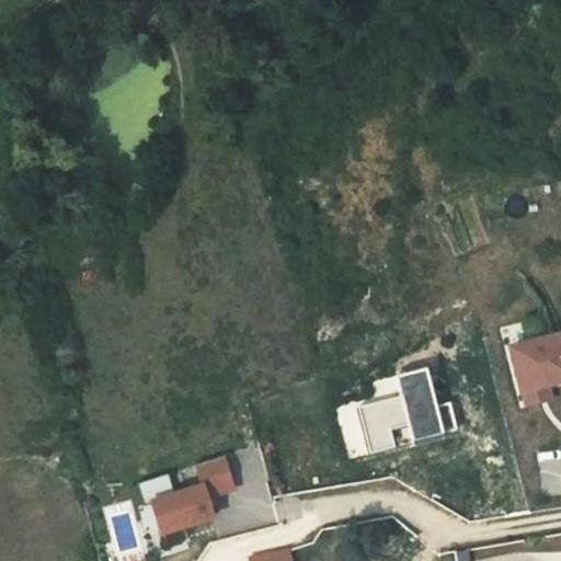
[(560,358),(560,346),(557,333),(547,334),(553,361),(560,358)]
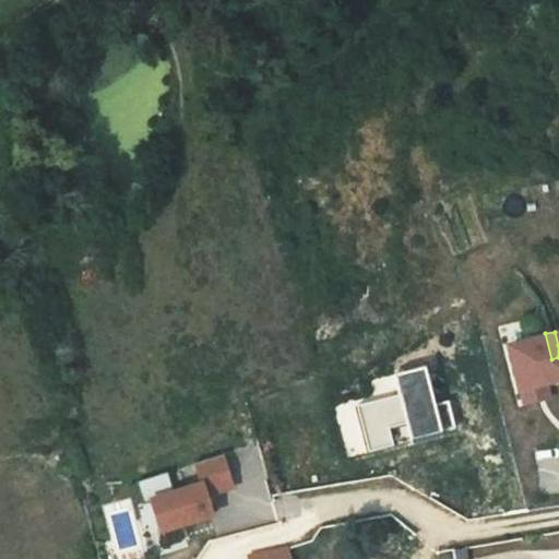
[(545,333),(503,345),(514,389),(542,382),(558,377),(558,357),(551,359),(545,333)]
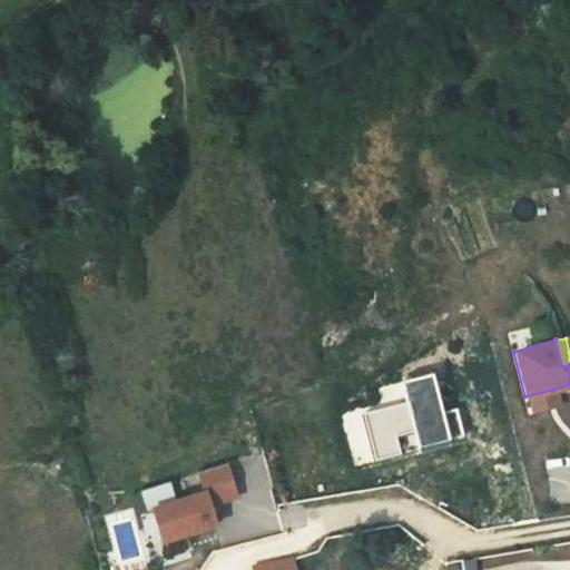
[(416,431),(421,446),(463,435),(455,410),(444,412),(434,376),(404,383),(410,402),(362,414),(374,461),(402,453),(397,435),(416,431)]
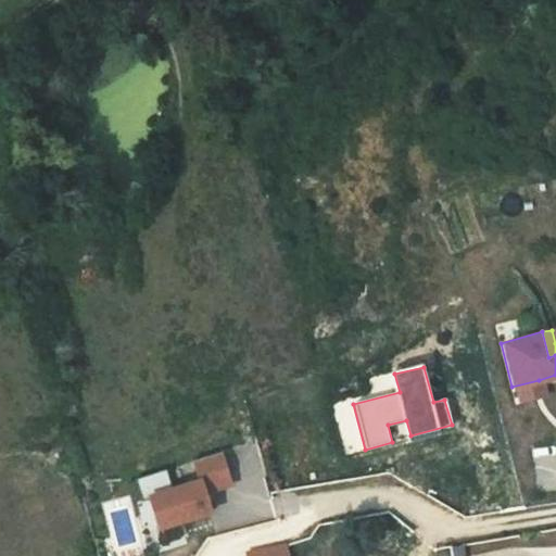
[(539,380),(512,387),(516,402),(542,394),(539,380)]
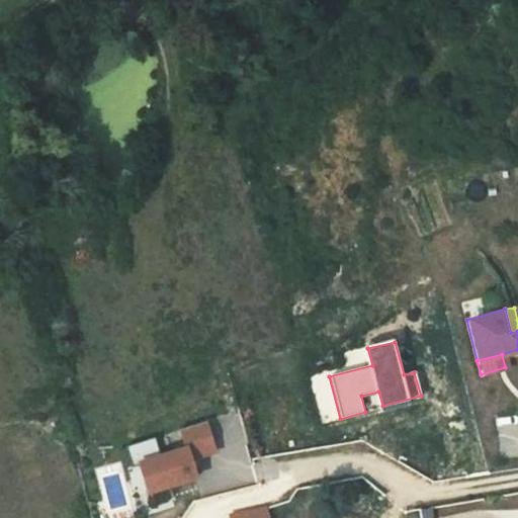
[(213,420),(188,427),(194,446),(148,460),(156,490),(202,476),(197,457),(223,450),(213,420)]
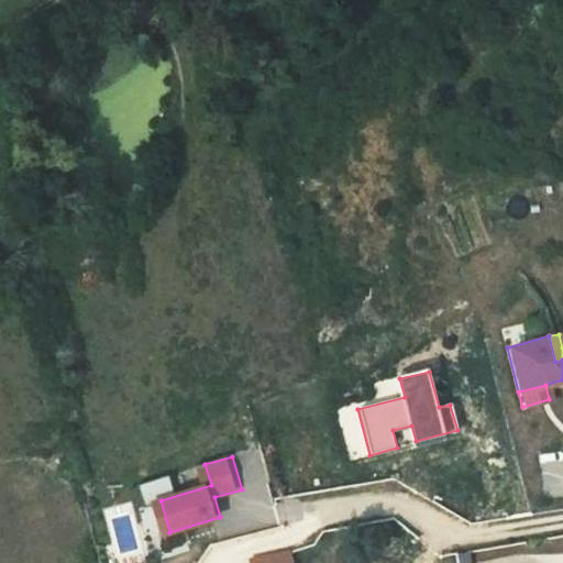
[(173,488),(195,483),(190,468),(169,475),(173,488)]
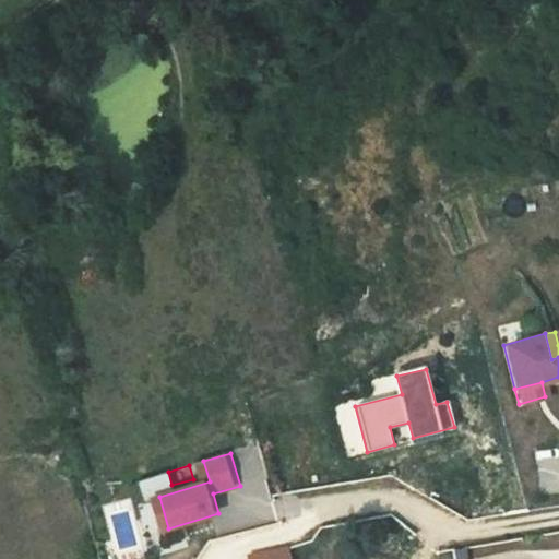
All buildings are outlined.
